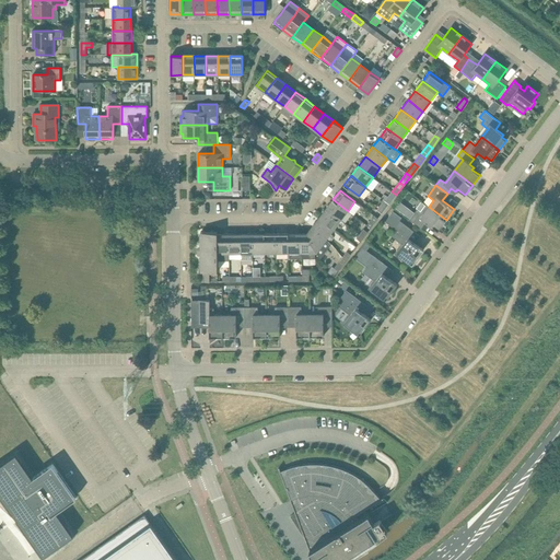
[(396,195),(392,191),(385,201),(389,205),(396,195)]
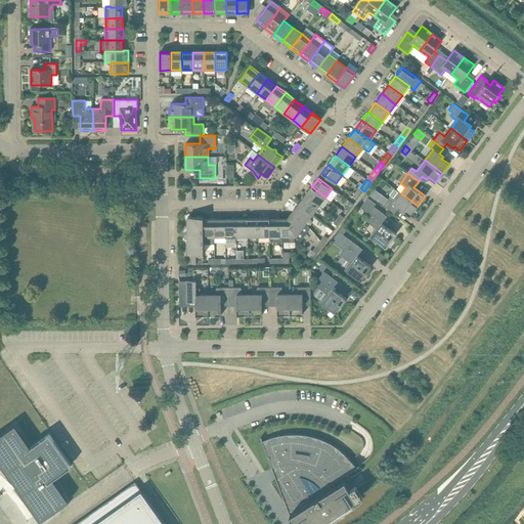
[(311,186),(304,195),(318,206),(325,198),(311,186)]
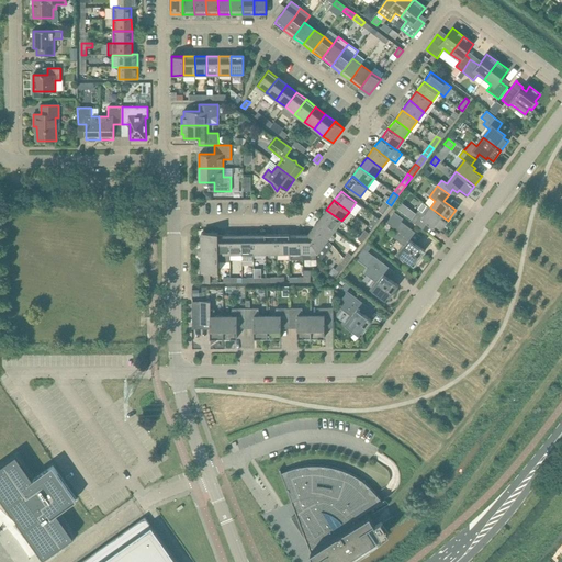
[(400,202),(395,208),(401,212),(405,205),(400,202)]
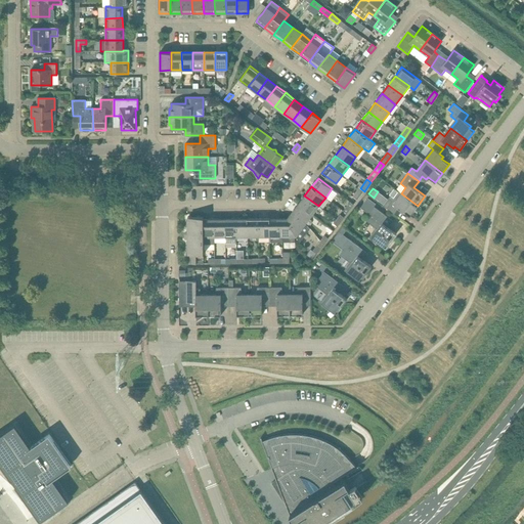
[(418,206),(401,193),(394,188),(389,194),(390,195),(383,206),(394,214),(398,208),(409,216),(418,206)]
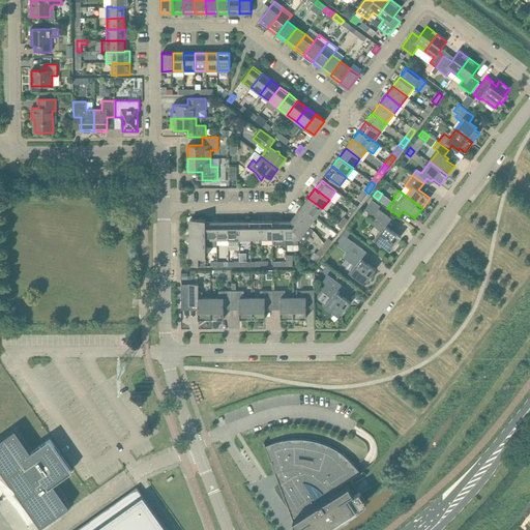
[(307,198),(301,207),(316,217),(322,208),(307,198)]
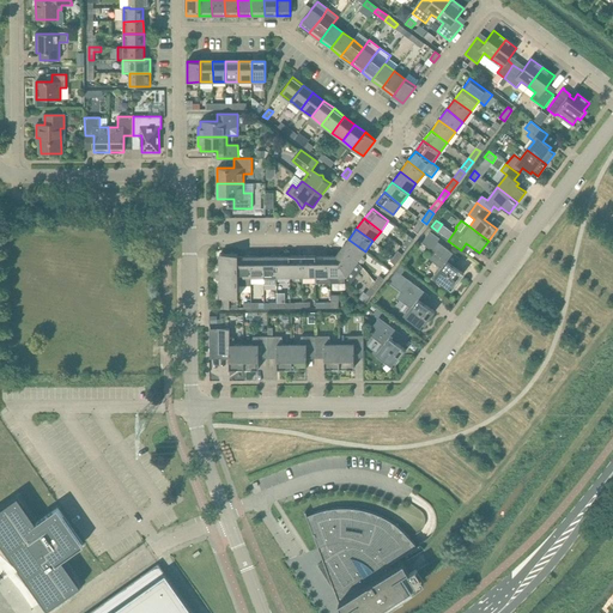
[(430,231),(422,243),(431,249),(435,253),(431,258),(430,260),(435,263),(442,268),(435,278),(442,283),(451,290),(463,273),(445,260),(450,252),(441,244),(437,242),(439,238),(430,231)]
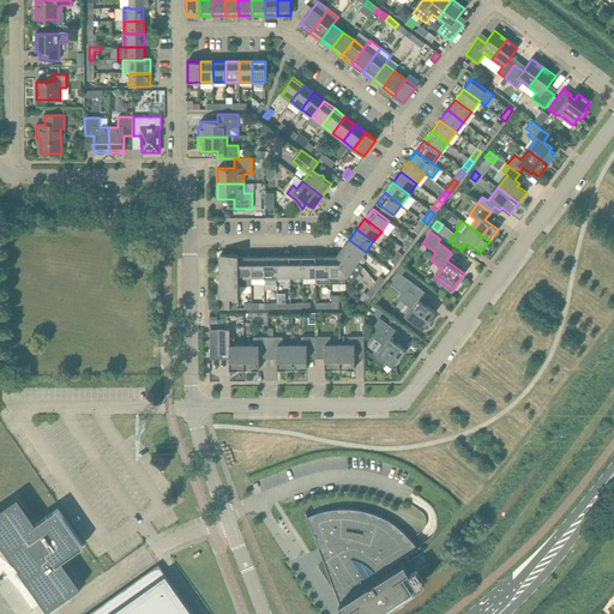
[(402,247),(407,251),(415,240),(410,236),(402,247)]
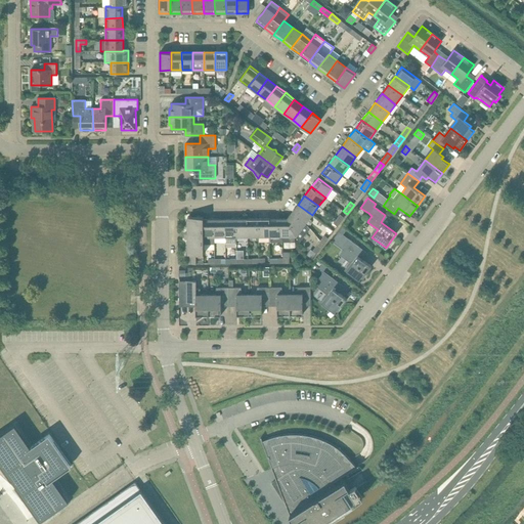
[(298,205),(291,214),(305,223),(312,215),(298,205)]
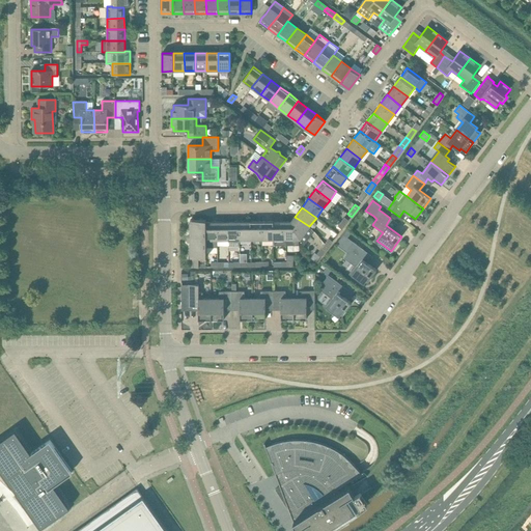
[(295,217),(291,222),(300,239),(303,246),(314,232),(311,229),(309,227),(309,226),(295,217)]
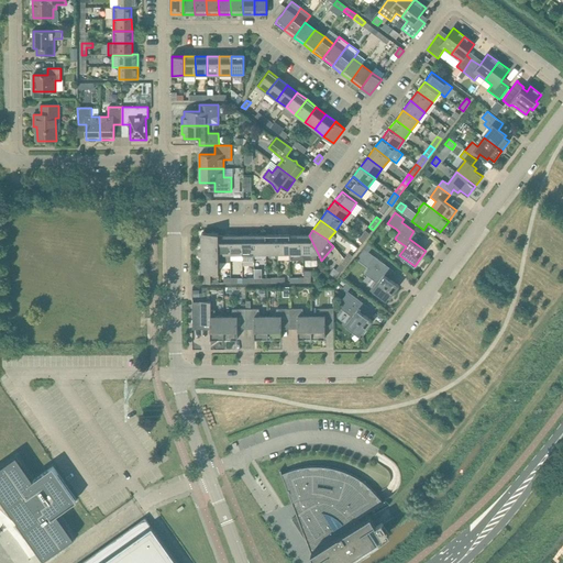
[(218,235),(219,235),(219,233),(201,233),(201,251),(199,251),(199,256),(201,256),(202,273),(205,273),(206,284),(217,284),(216,280),(211,280),(211,273),(219,273),(219,262),(219,254),(218,235)]
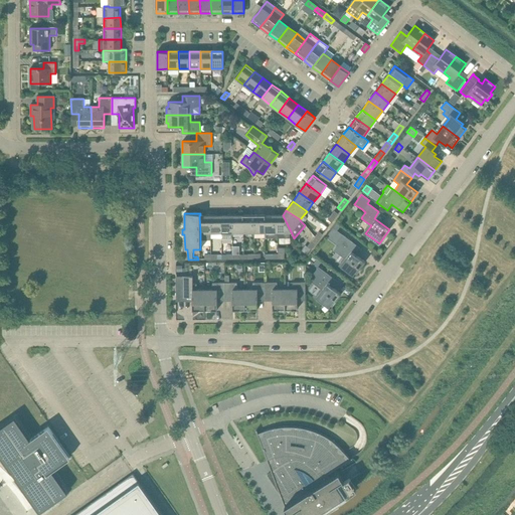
[(210,215),(200,215),(199,215),(200,232),(200,239),(210,239),(210,234),(210,215)]
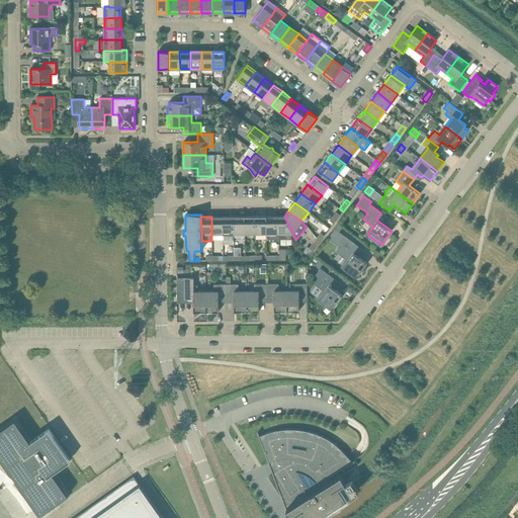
[(223,217),(211,217),(211,236),(223,236),(223,217)]
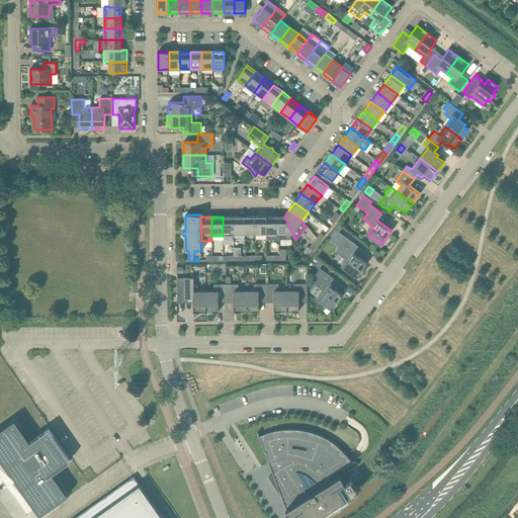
[(223,217),(223,236),(223,240),(234,240),(234,235),(234,217),(223,217)]
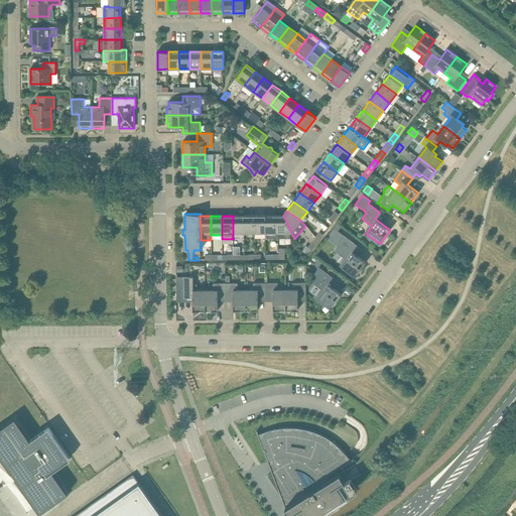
[(244,216),(233,216),(233,234),(244,234),(244,216)]
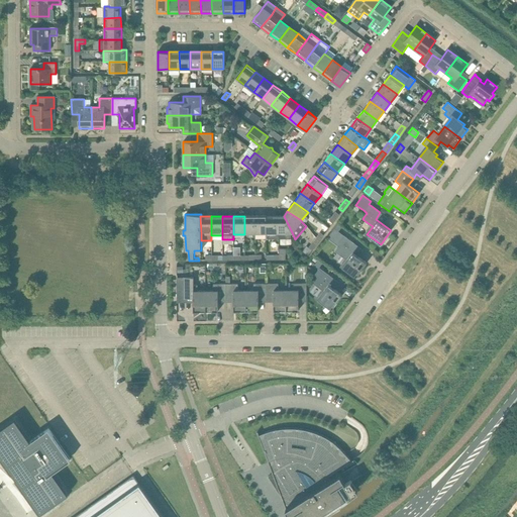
[(254,216),(244,216),(244,234),(255,234),(254,216)]
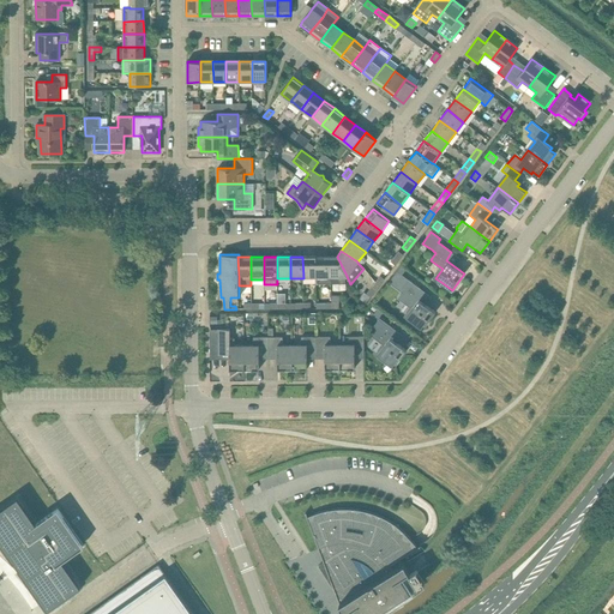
[(315,257),(302,257),(304,278),(315,278),(315,257)]
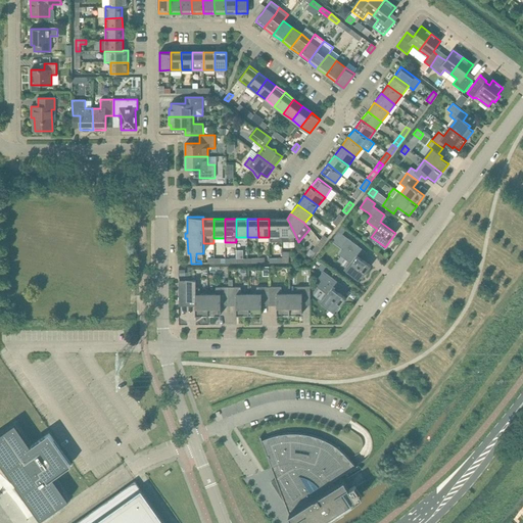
[(280,219),(269,219),(269,237),(269,241),(282,241),(282,236),(280,236),(280,219)]
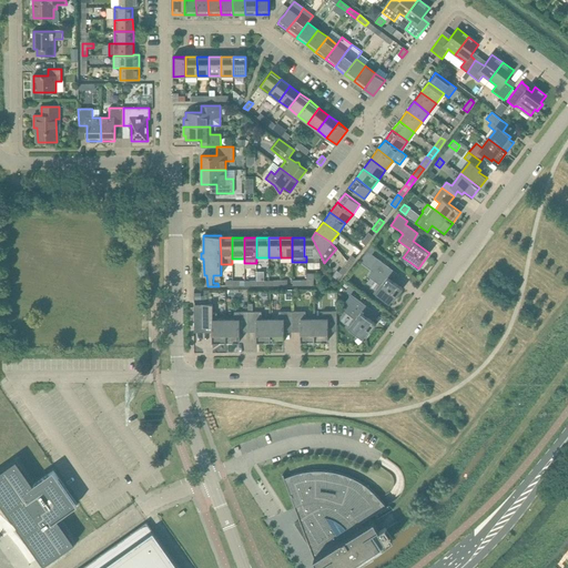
[(312,237),(304,237),(304,256),(306,256),(306,262),(320,262),(320,257),(321,255),(312,237)]
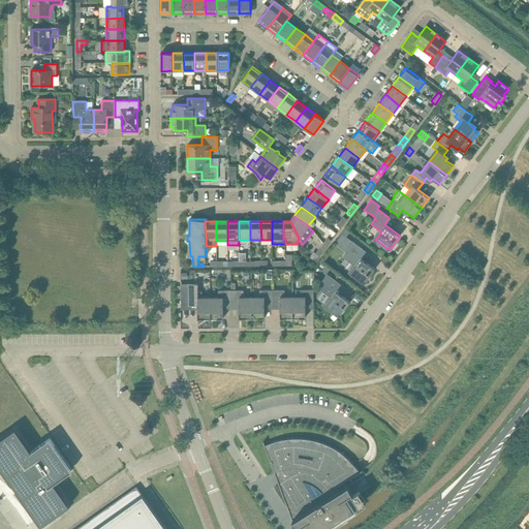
[(350,273),(365,283),(375,269),(360,256),(364,250),(352,241),(347,248),(350,251),(347,254),(351,258),(350,260),(356,265),(350,273)]
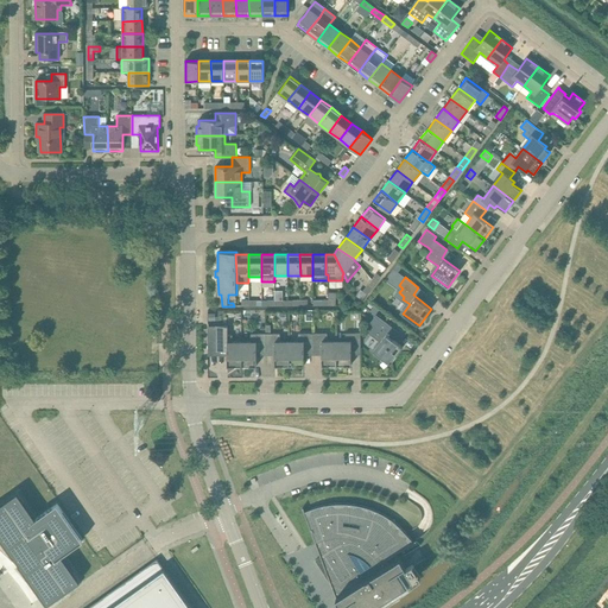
[(363,290),(359,296),(363,299),(368,293),(363,291),(363,290)]
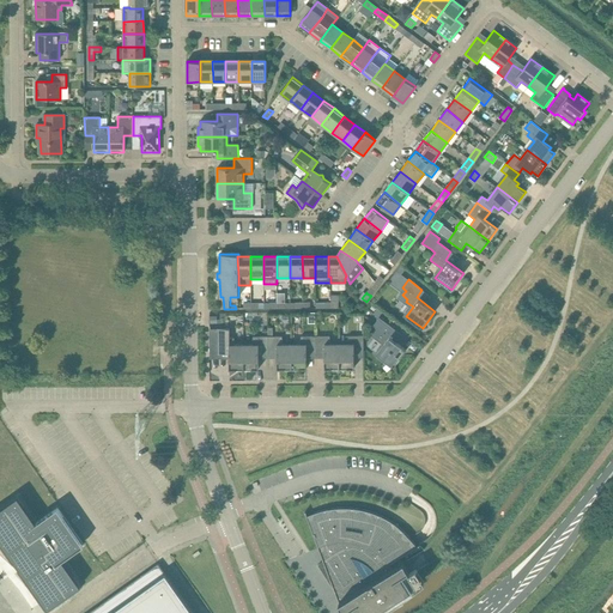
[(374,333),(372,335),(377,340),(384,345),(377,354),(394,366),(406,350),(387,335),(393,328),(383,321),(380,317),(372,326),(377,329),(374,333)]
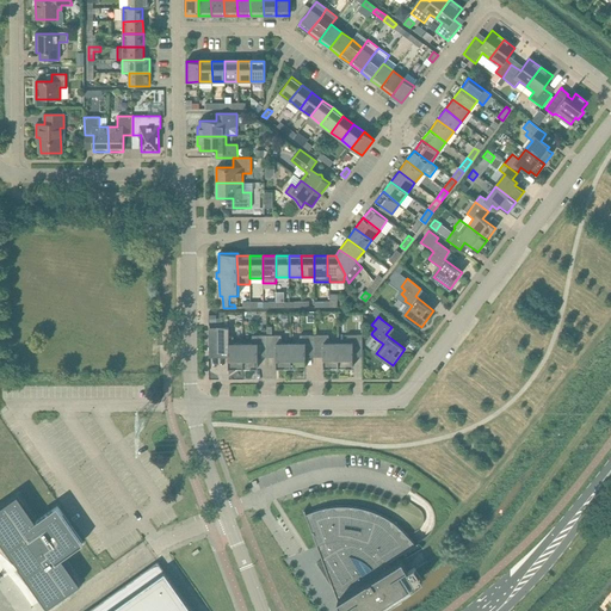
[(216,328),(209,328),(209,353),(216,353),(228,353),(228,369),(244,368),(244,344),(234,344),(234,337),(229,337),(229,328),(228,328),(216,328)]
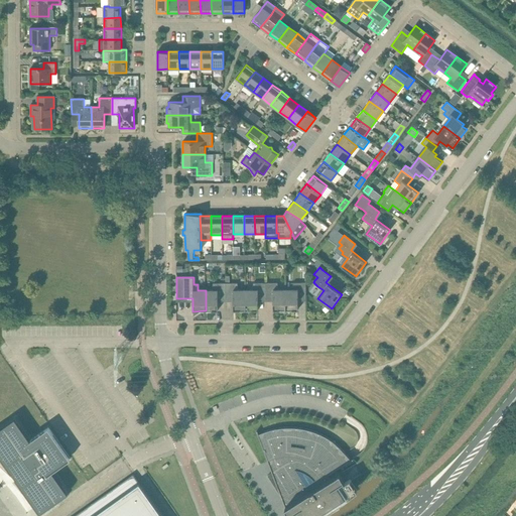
[(293,289),(285,289),(285,310),(298,310),(298,296),(306,296),(305,282),(293,282),(293,289)]
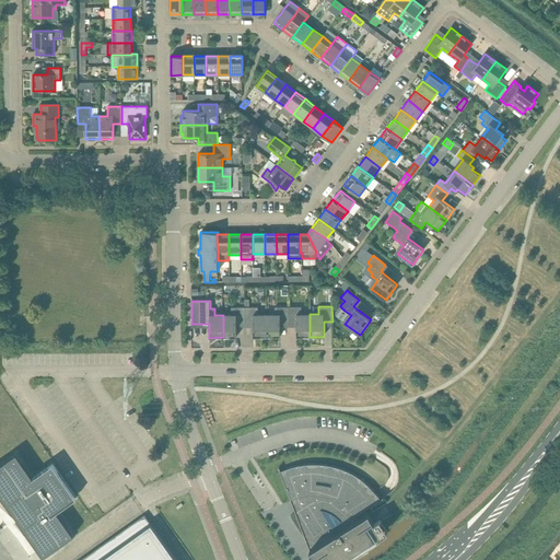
[(231,315),(223,315),(223,337),(236,337),(236,322),(245,322),(244,307),(231,307),(231,315)]
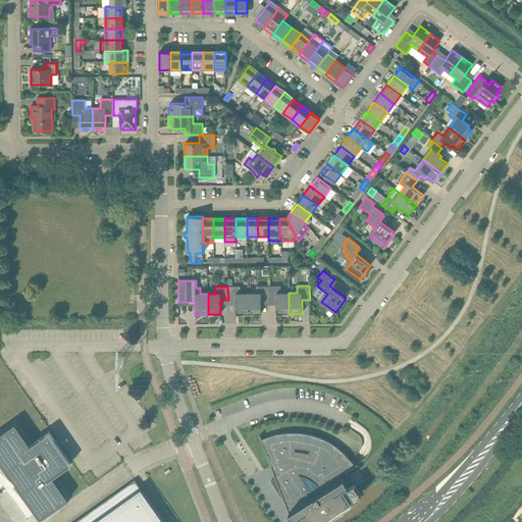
[(241,286),(227,286),(228,300),(236,300),(236,314),(249,314),(249,294),(241,294),(241,286)]
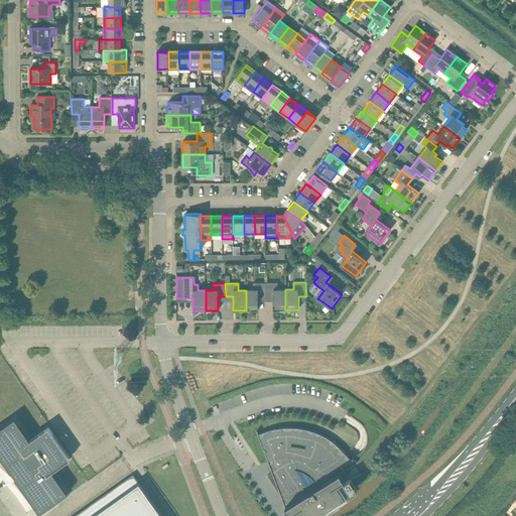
[(253,290),(246,290),(246,310),(258,310),(258,296),(265,296),(265,283),(253,283),(253,290)]
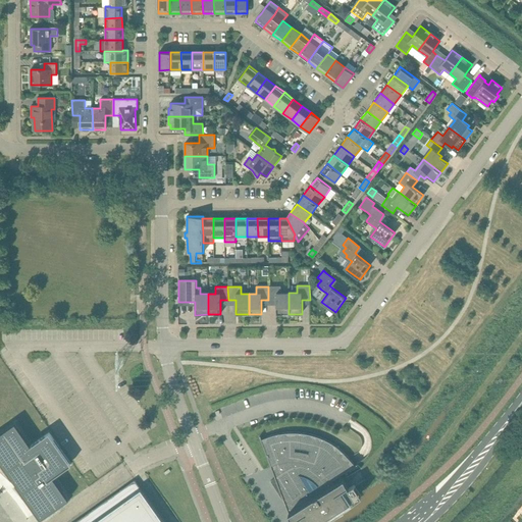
[(280,286),(268,286),(268,300),(276,300),(276,314),(289,314),(289,293),(280,293),(280,286)]
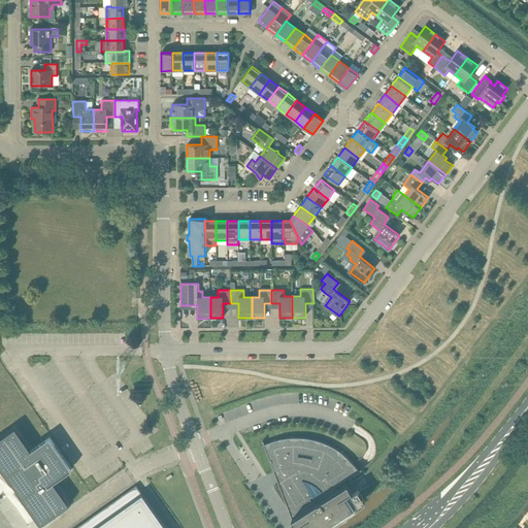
[(15,428),(0,438),(0,466),(5,474),(11,484),(12,484),(17,489),(15,490),(41,525),(50,520),(62,510),(63,512),(70,506),(54,483),(72,469),(50,437),(31,451),(15,428)]
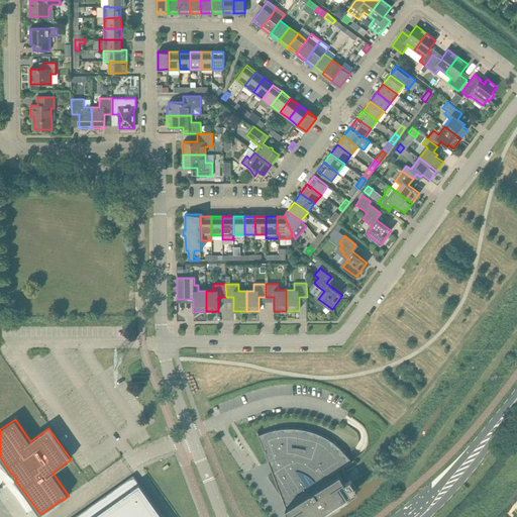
[(291,515),(292,516),(312,516),(351,493),(337,470),(353,459),(348,450),(344,453),(340,448),(329,439),(324,436),(317,434),(311,431),(303,429),(295,429),(287,429),(279,429),(259,435),(274,474),(270,476),(289,506),(287,508),(290,516),(291,515)]
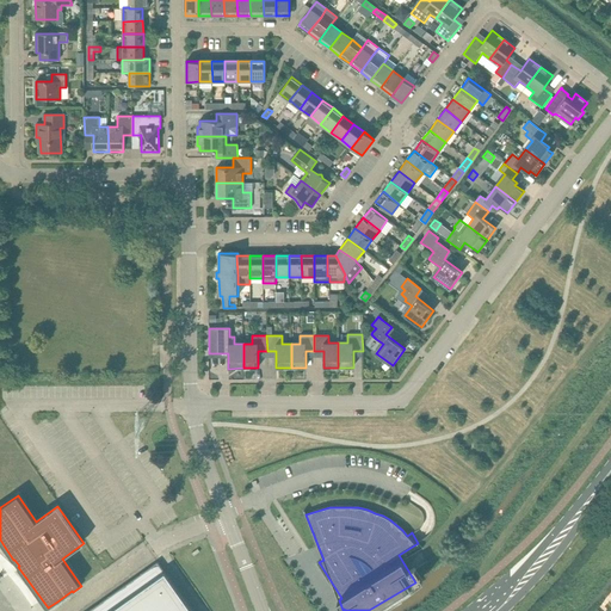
[(158,562),(87,610),(192,610),(158,562)]
